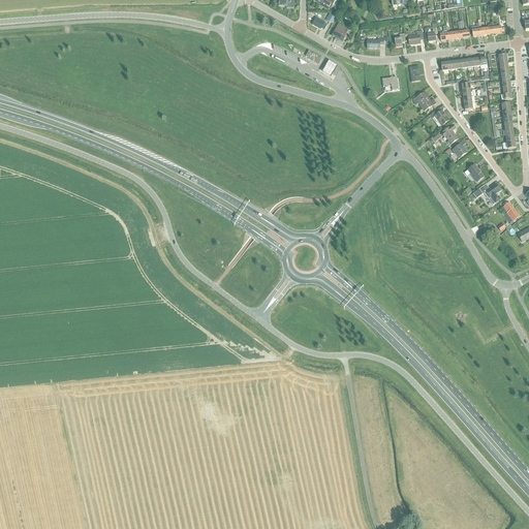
[(333,5),(335,0),(329,0),(328,0),(315,0),(314,1),(322,5),(321,7),(328,10),(332,4),(333,5)]
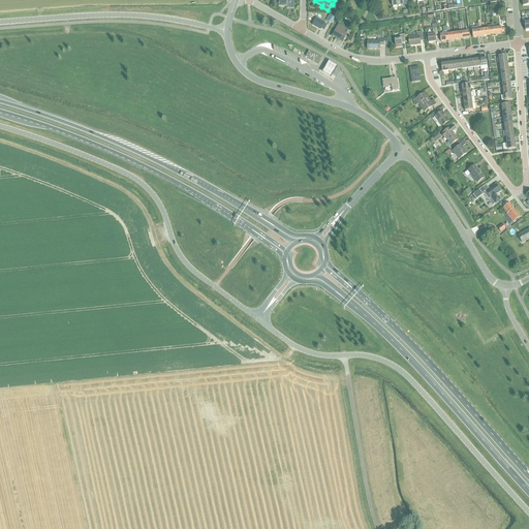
[(331,13),(327,20),(333,24),(337,18),(331,13)]
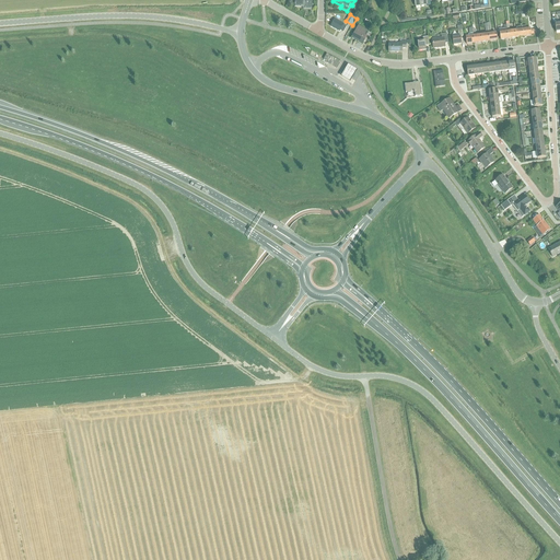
[(340,31),(343,32),(347,26),(335,20),(330,26),(339,32),(340,31)]
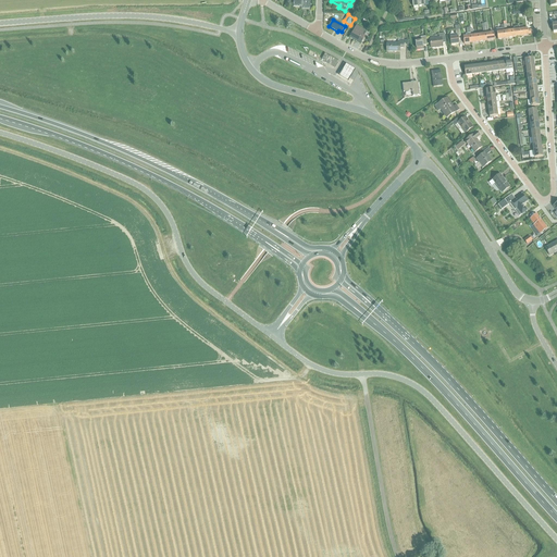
[(450,35),(450,37),(452,45),(459,45),(458,37),(460,36),(459,25),(456,25),(456,26),(455,26),(456,34),(450,35)]
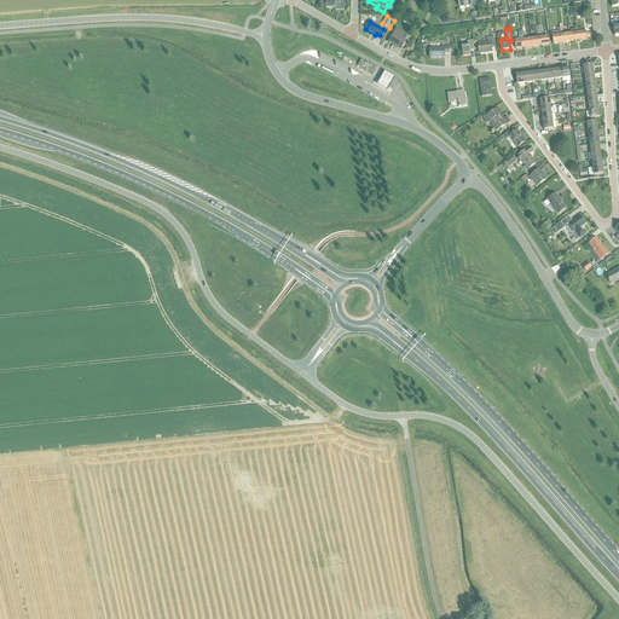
[(582,28),(577,29),(578,41),(588,40),(586,39),(593,38),(593,33),(586,33),(586,32),(582,33),(582,28)]
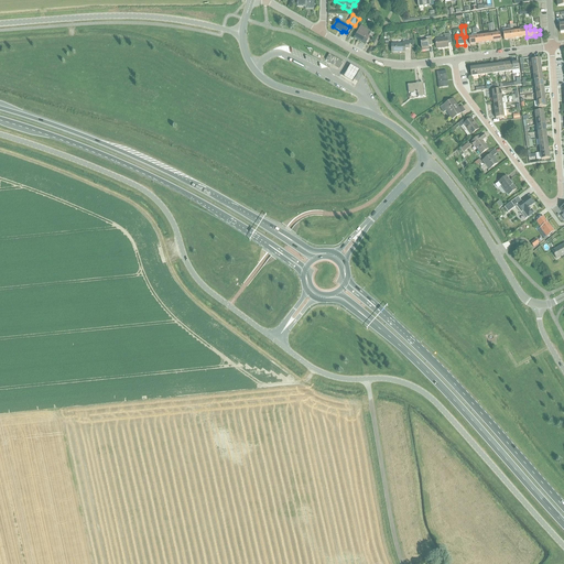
[(359,39),(367,43),(370,38),(367,35),(369,31),(361,26),(355,39),(358,41),(359,39)]
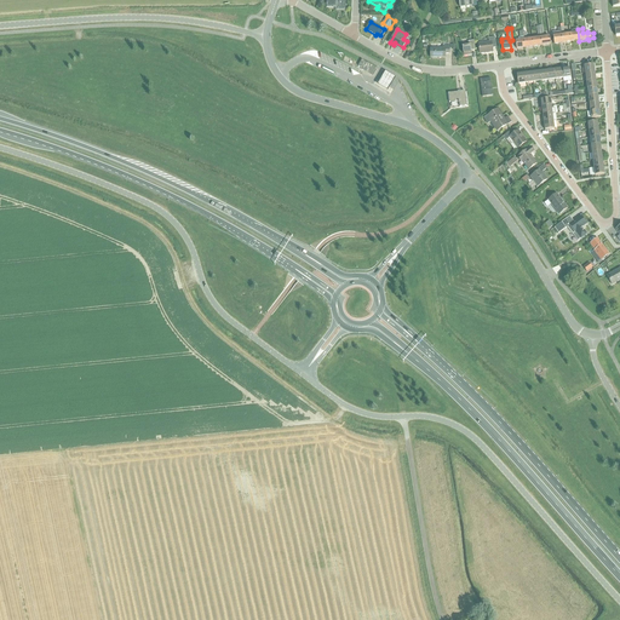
[(558,33),(552,33),(554,36),(554,44),(563,42),(562,35),(561,32),(558,33)]
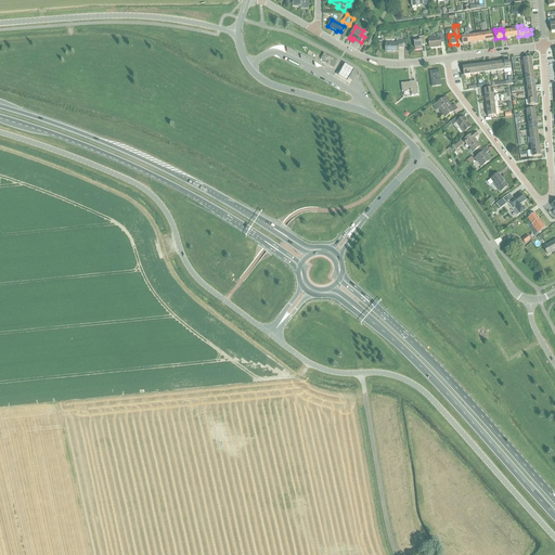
[(443,33),(437,33),(438,37),(428,38),(429,48),(441,46),(441,42),(444,41),(443,33)]
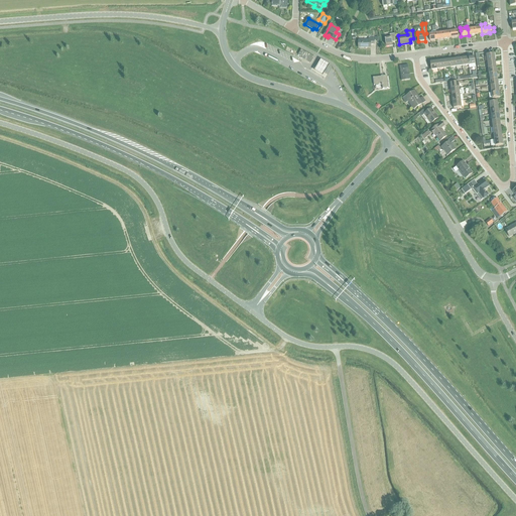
[(392,41),(395,41),(394,33),(389,34),(389,35),(384,36),(386,46),(393,45),(392,41)]
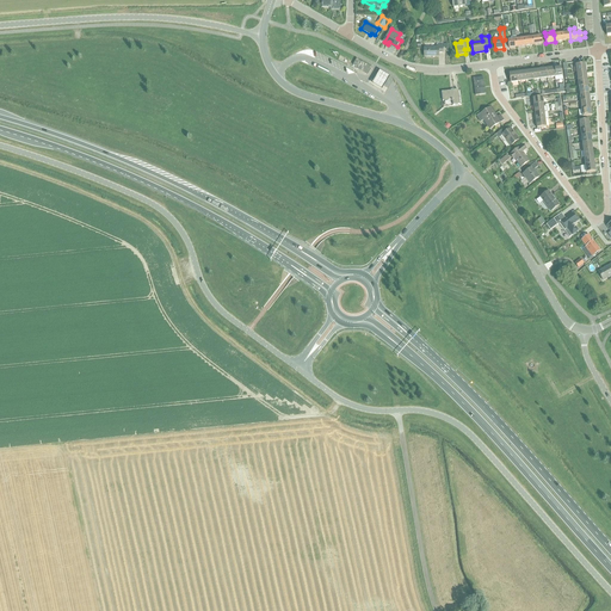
[(443,53),(443,44),(437,44),(437,48),(425,48),(425,56),(439,56),(439,53),(443,53)]
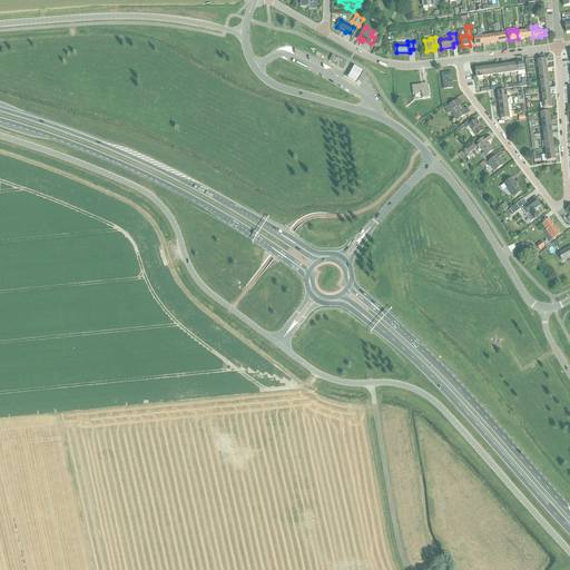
[(330,61),(343,69),(346,64),(333,55),(330,61)]
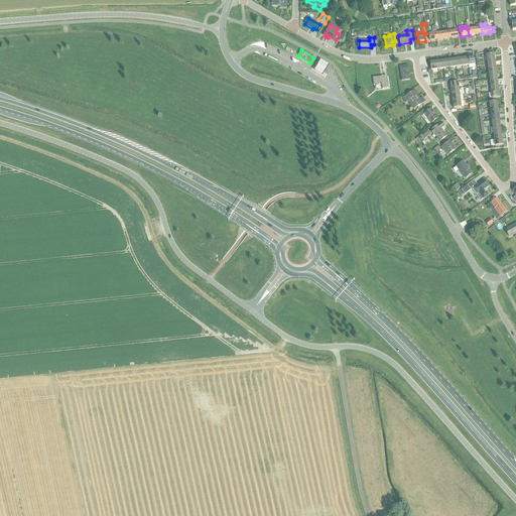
[(323,76),(329,66),(320,60),(314,71),(323,76)]
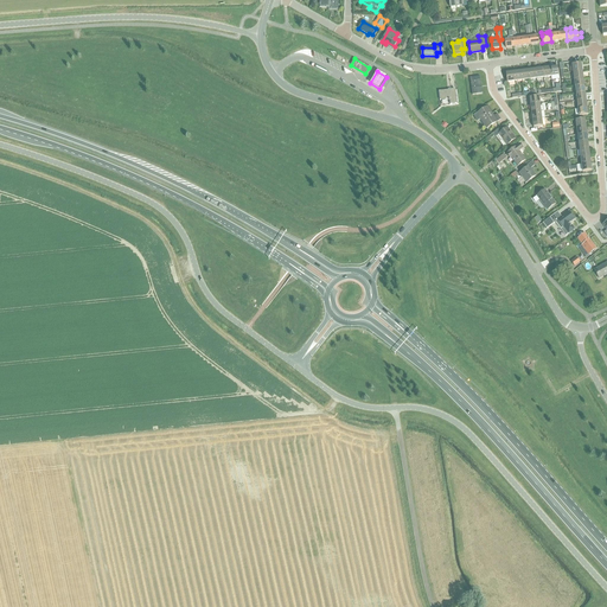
[(471,77),(473,95),(483,94),(480,76),(471,77)]
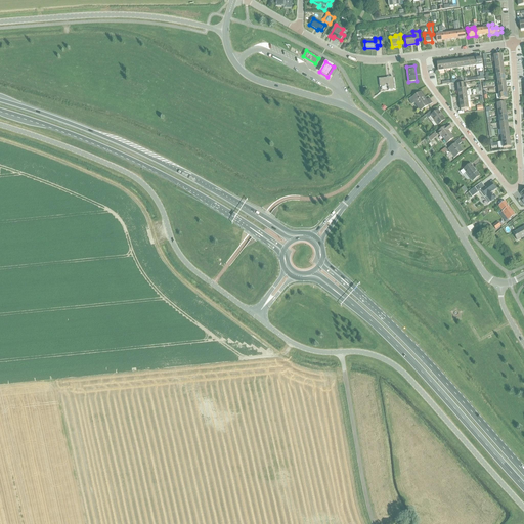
[(388,86),(389,90),(394,89),(393,78),(379,79),(380,86),(387,85),(387,87),(388,86)]
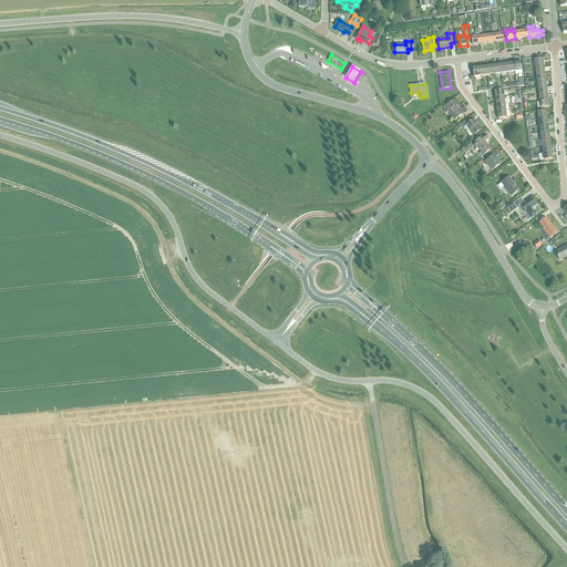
[(453,119),(454,121),(467,112),(465,106),(461,109),(456,102),(457,101),(456,100),(443,109),(446,114),(450,112),(453,117),(453,119)]
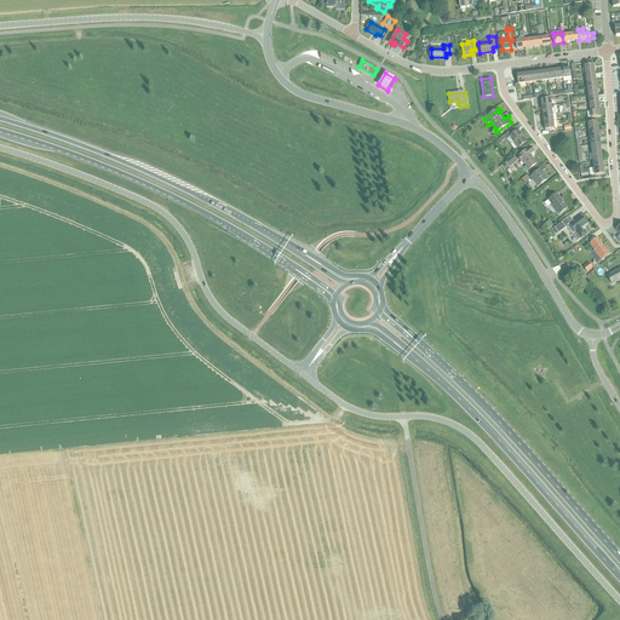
[(512,130),(504,136),(506,139),(510,137),(518,148),(527,142),(518,131),(515,133),(512,130)]
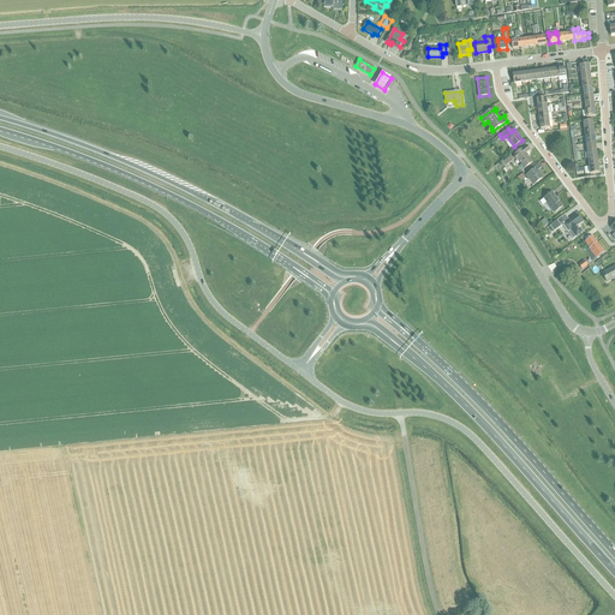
[(526,153),(530,150),(527,147),(524,149),(523,149),(514,155),(515,155),(514,156),(517,160),(518,160),(525,168),(533,162),(526,153)]
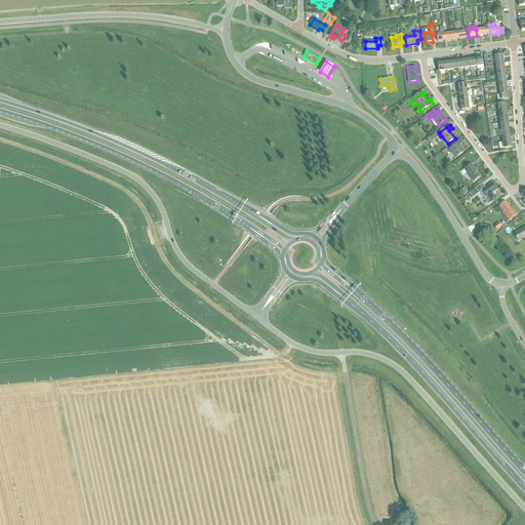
[(430,137),(432,140),(439,136),(436,132),(430,137)]
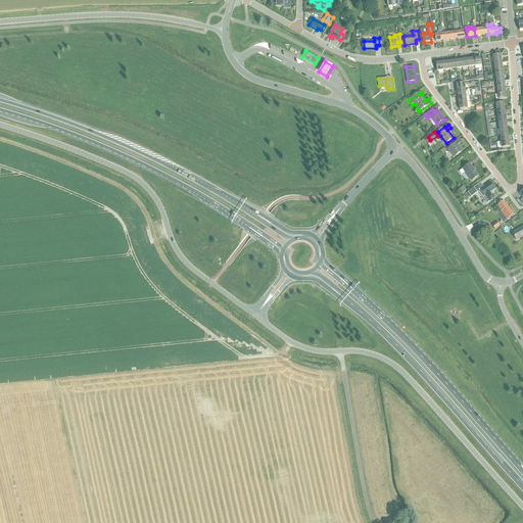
[(458,145),(462,142),(460,139),(449,146),(450,147),(448,149),(455,157),(462,151),(458,145)]
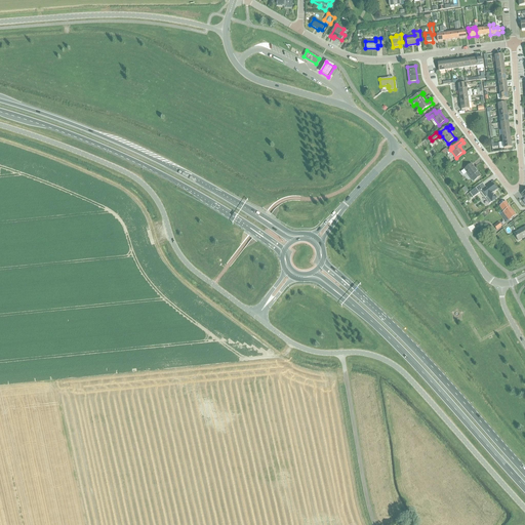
[(471,164),(465,169),(474,182),(480,176),(471,164)]
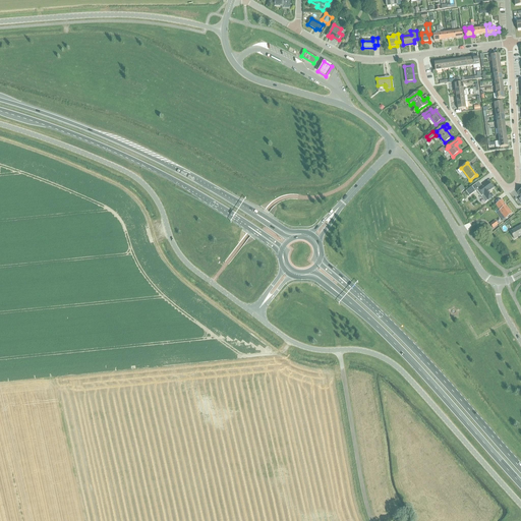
[(488,182),(476,190),(481,196),(483,194),(485,197),(487,200),(493,196),(488,191),(493,188),(488,182)]
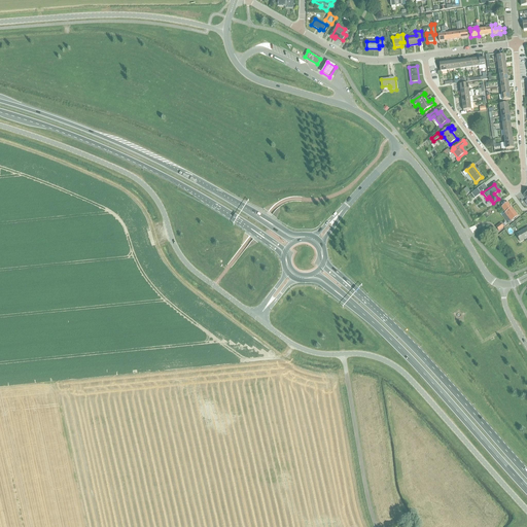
[(478,188),(470,194),(473,198),(475,199),(481,194),(478,188)]
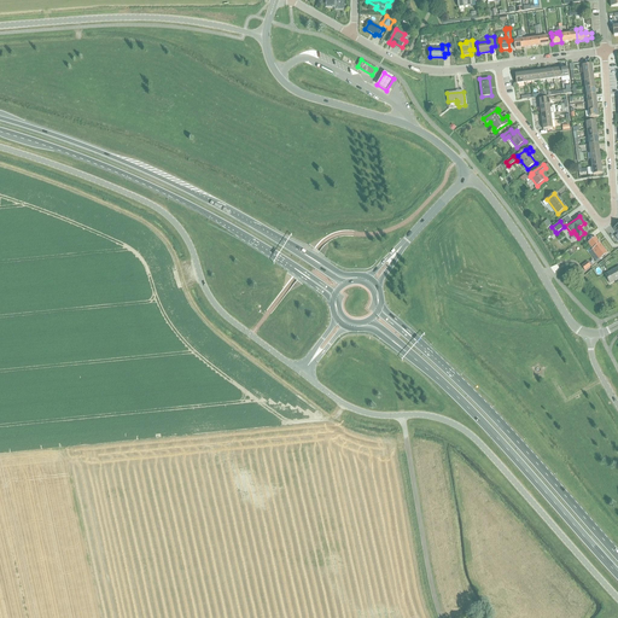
[(595,238),(588,243),(593,250),(592,250),(599,260),(607,254),(602,248),(602,249),(601,249),(599,246),(600,245),(600,244),(595,238)]
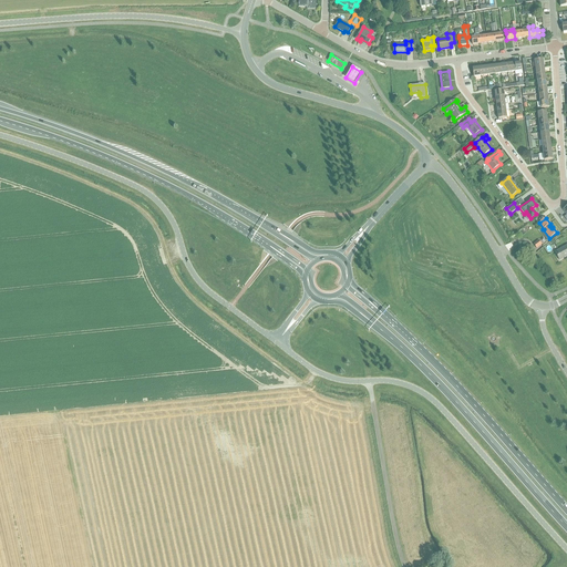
[(557,257),(559,260),(566,256),(566,246),(556,251),(558,256),(557,257)]
